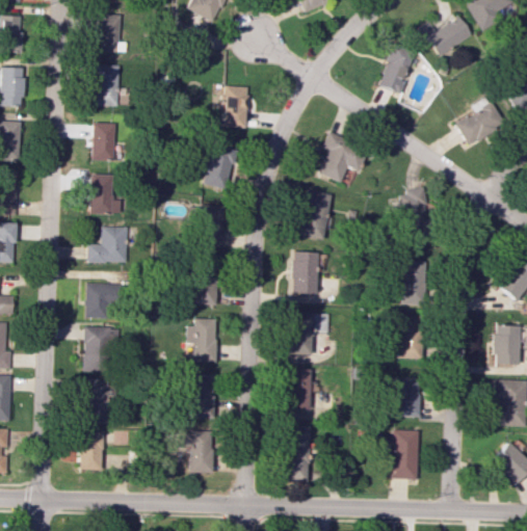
[(215,22),(225,0),(194,0),(190,10),(215,22)]
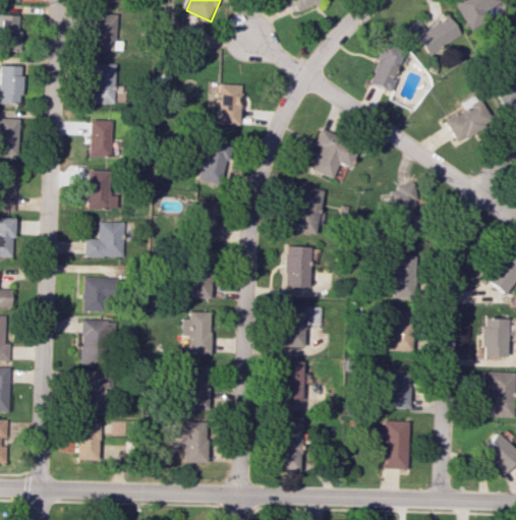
[(294,0),(300,12),(322,3),(320,0),(294,0)]
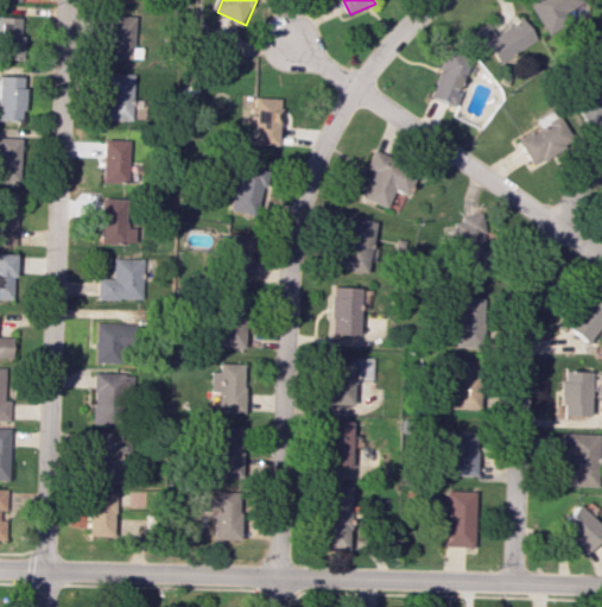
[(533,0),(532,1),(551,35),(575,21),(569,12),(587,1),(585,0),(533,0)]
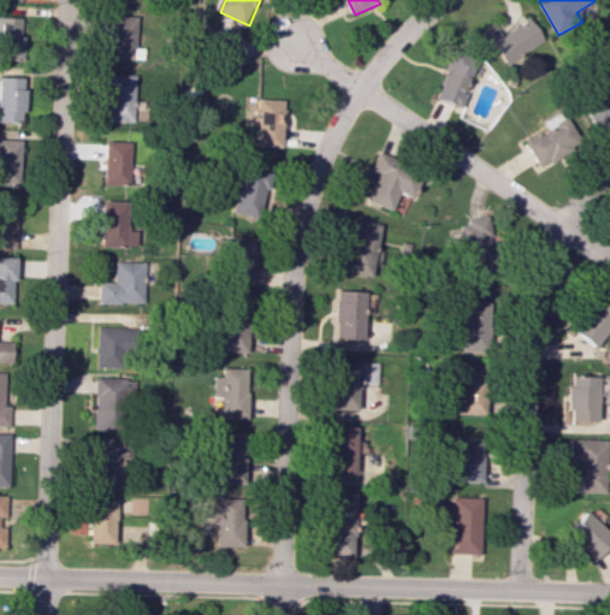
[(140,17),(113,17),(112,59),(146,60),(146,49),(138,49),(140,17)]
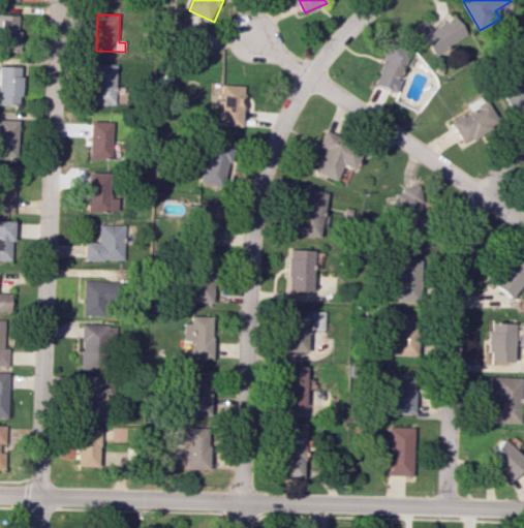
[(422,42),(413,30),(428,21),(434,30),(445,23),(444,22),(456,14),(469,34),(438,55),(427,38),(422,42)]
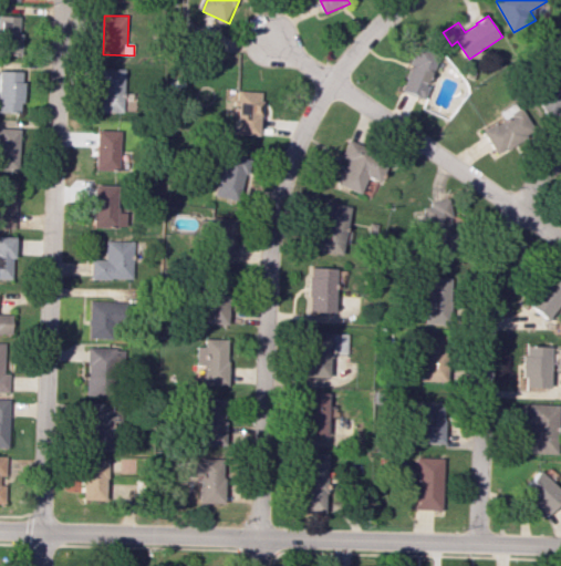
[(0,55),(23,57),(24,18),(0,17),(0,55)]
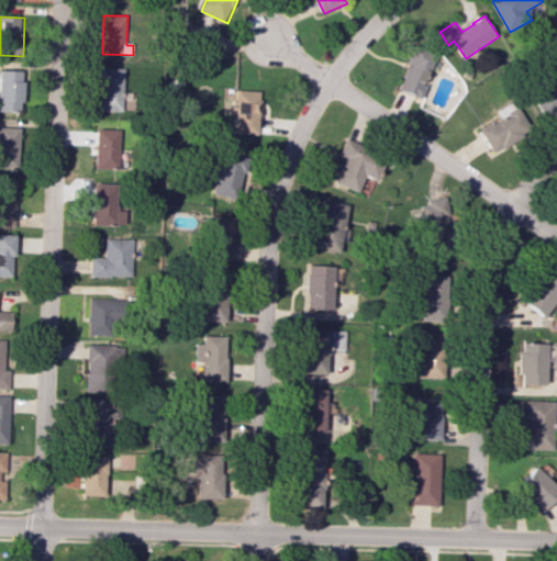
[(409,64),(416,45),(438,54),(425,85),(427,86),(423,98),(402,89),(412,66),(409,64)]
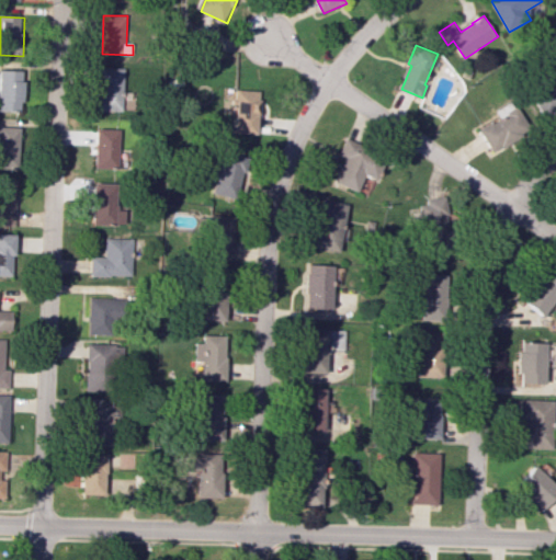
[(125,112),(126,69),(102,69),(101,111),(125,112)]
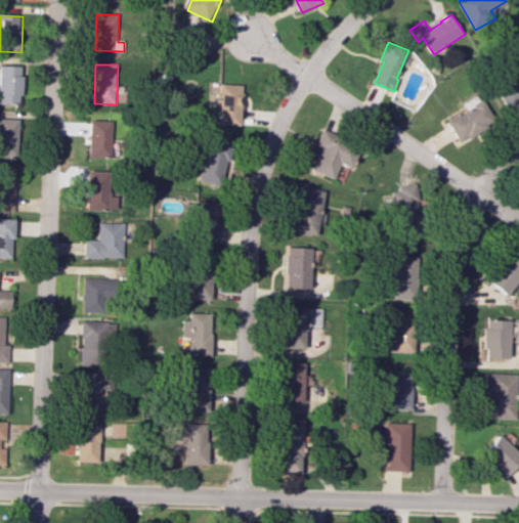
[(23,105),(24,67),(1,67),(1,104),(23,105)]
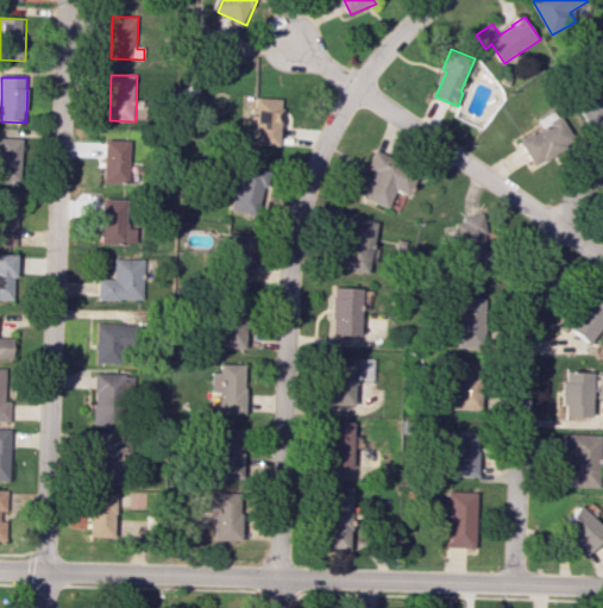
[(602,89),(579,105),(592,126),(602,119),(602,89)]
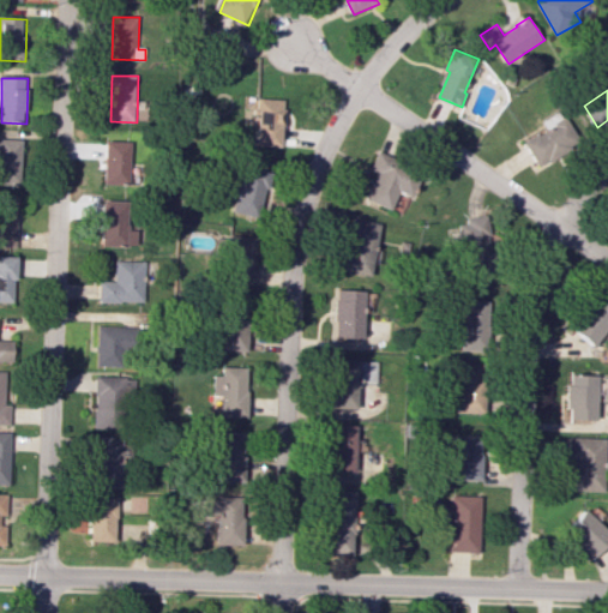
[(258,146),(286,148),(288,100),(259,100),(258,146)]
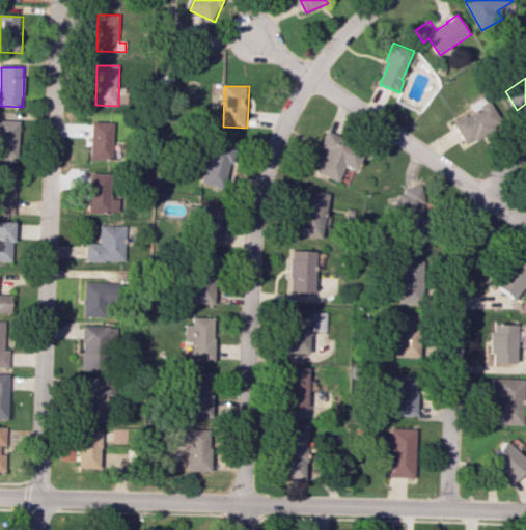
[(454,123),(468,144),(475,140),(476,141),(495,130),(494,128),(503,121),(490,101),(454,123)]
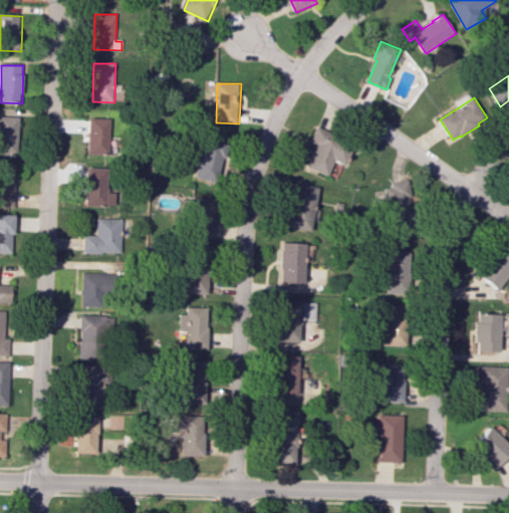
[(0,155),(20,156),(21,117),(0,116),(0,155)]
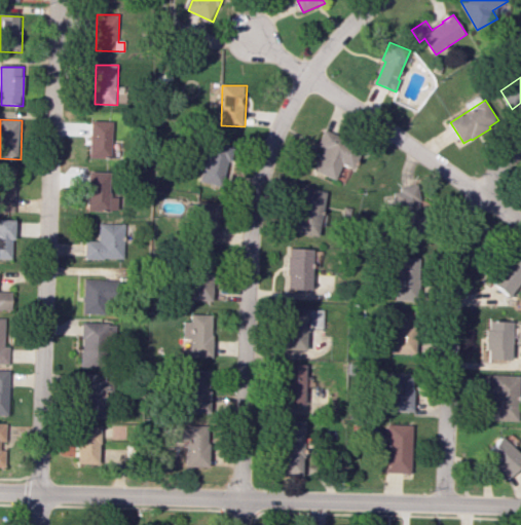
[(91,158),(114,159),(115,122),(92,121),(91,158)]
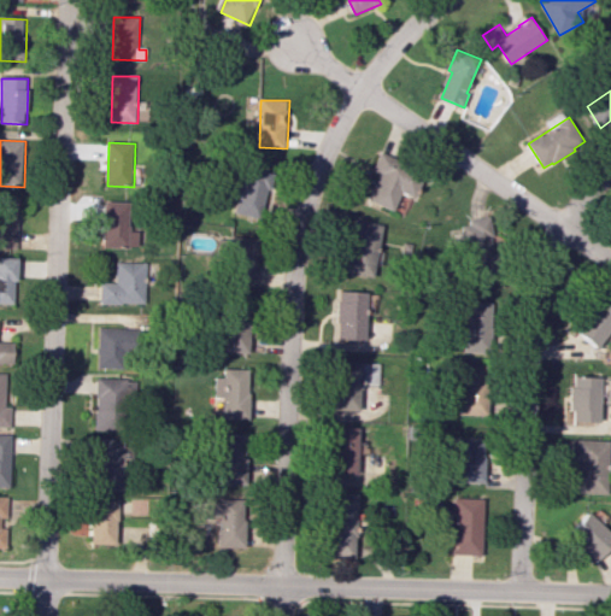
[(370,203),(397,211),(401,194),(418,199),(428,171),(381,156),(375,172),(380,174),(370,203)]
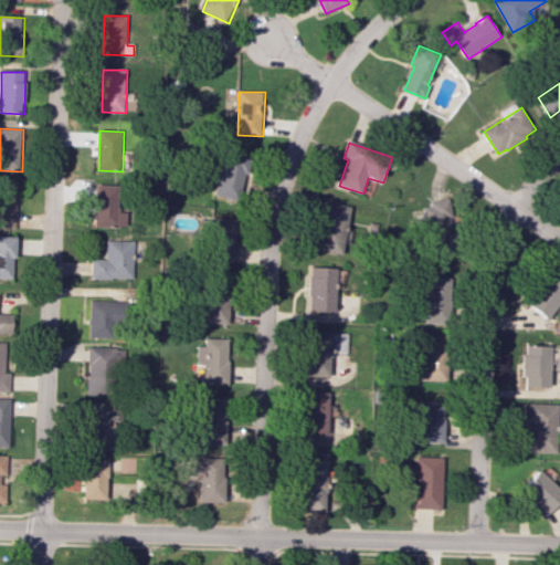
[(242,201),(251,158),(226,154),(218,196),(242,201)]
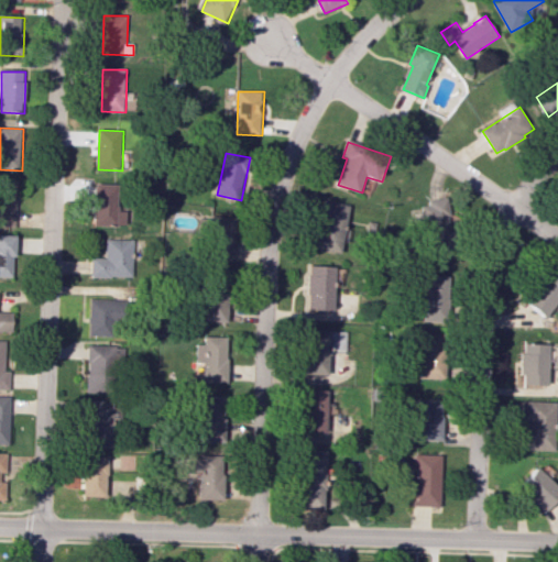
[(0,227),(19,228),(20,180),(0,179),(0,227)]
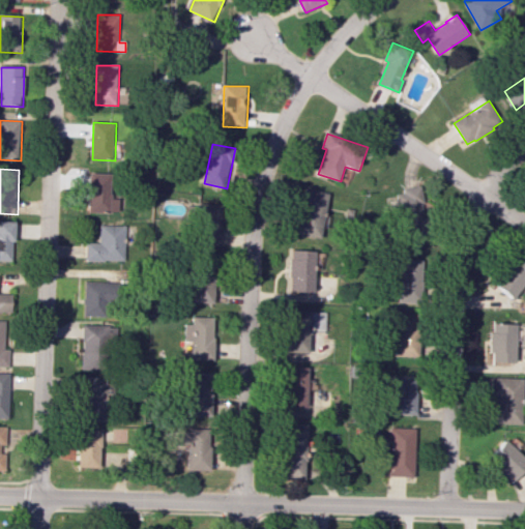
[(121,213),(121,199),(113,199),(113,174),(91,173),(91,213),(121,213)]
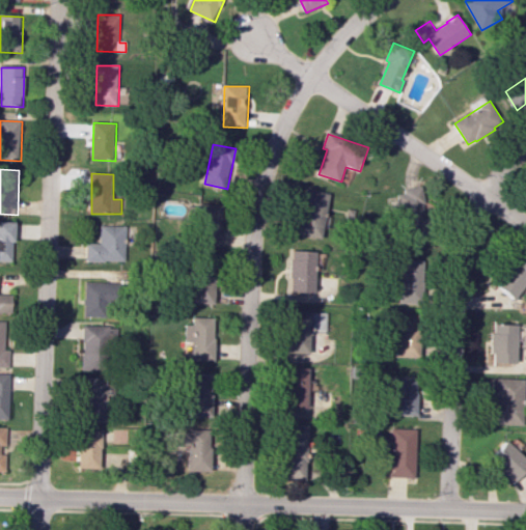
[(298,235),(326,239),(331,193),(304,189),(298,235)]
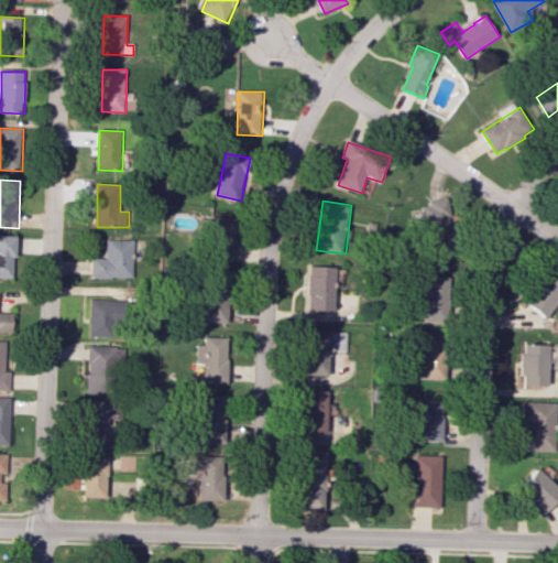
[(447,201),(420,205),(428,253),(455,249),(447,201)]
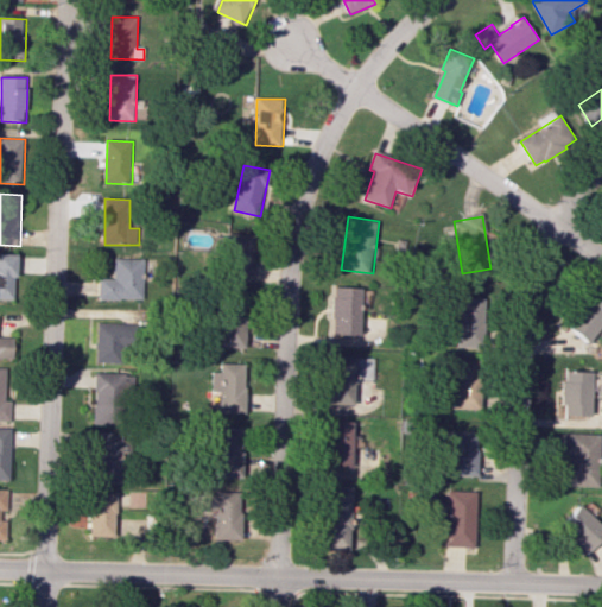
[(255,283),(257,236),(219,234),(219,250),(229,251),(228,282),(255,283)]
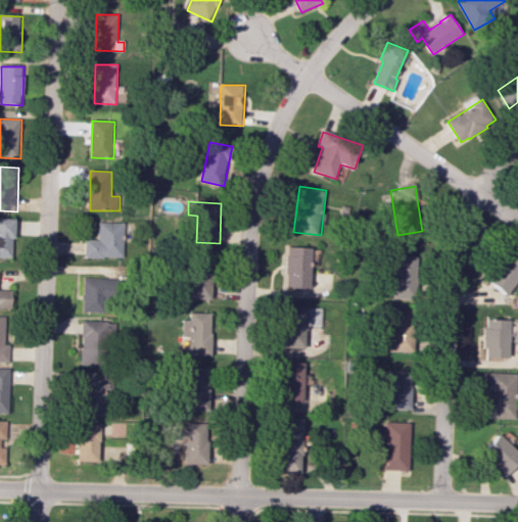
[(16,219),(0,218),(0,257),(15,258),(16,219)]
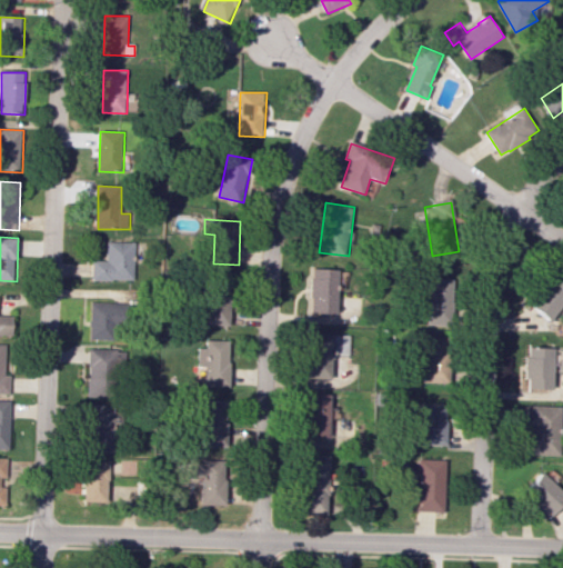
[(96,261),(94,280),(138,281),(139,242),(110,242),(109,261),(96,261)]
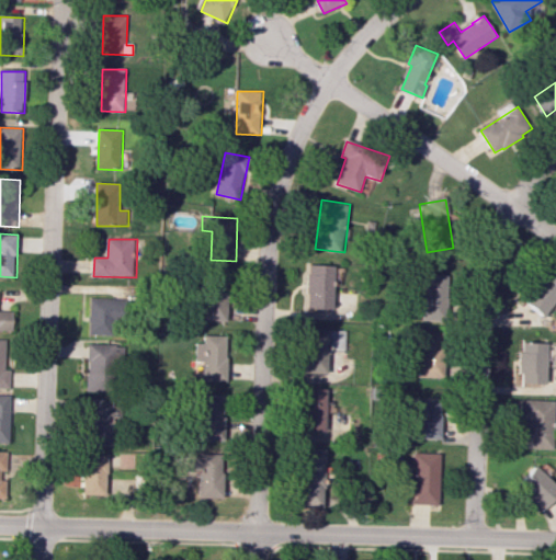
[(337,266),(309,265),(308,309),(335,310),(337,266)]
